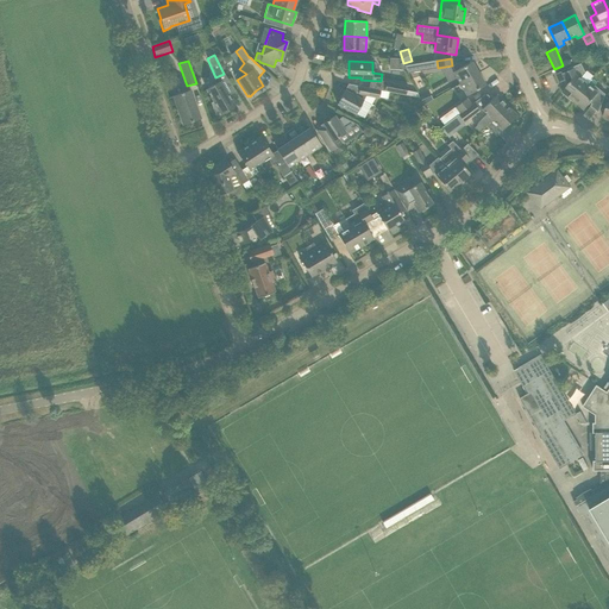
[(453,73),(459,85),(478,74),(471,62),(453,73)]
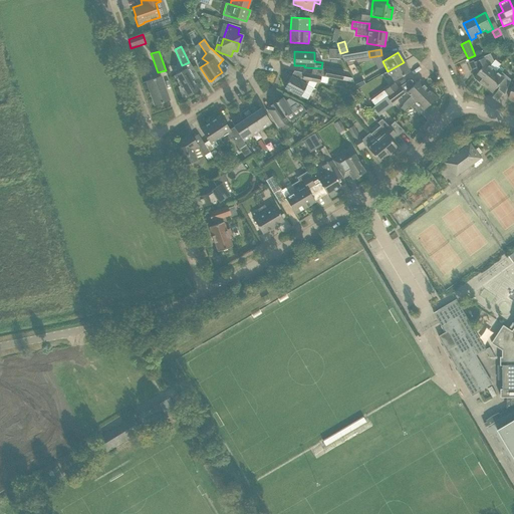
[(495,70),(490,66),(494,61),(490,53),(483,57),(483,56),(469,62),(473,70),(477,67),(479,71),(474,77),(484,85),(495,70)]
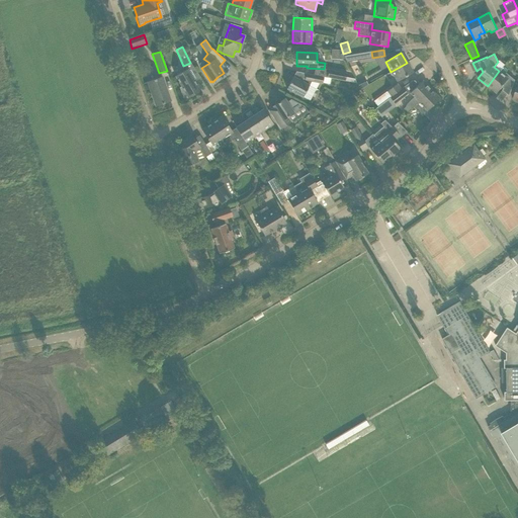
[(407,63),(391,72),(397,82),(404,77),(413,72),(407,63)]
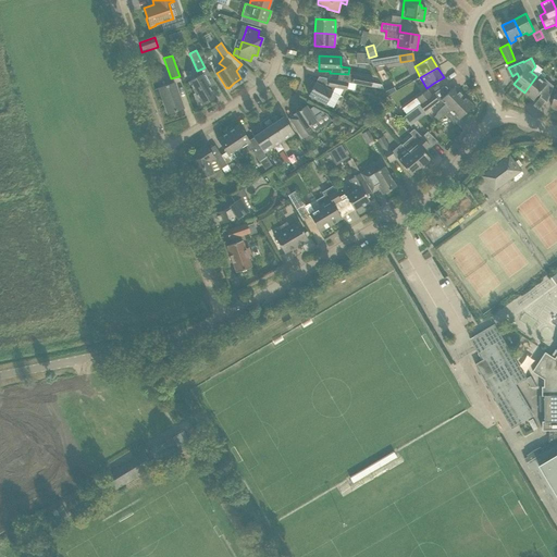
[(193,94),(197,106),(201,103),(201,106),(215,98),(201,74),(188,82),(195,94),(193,94)]
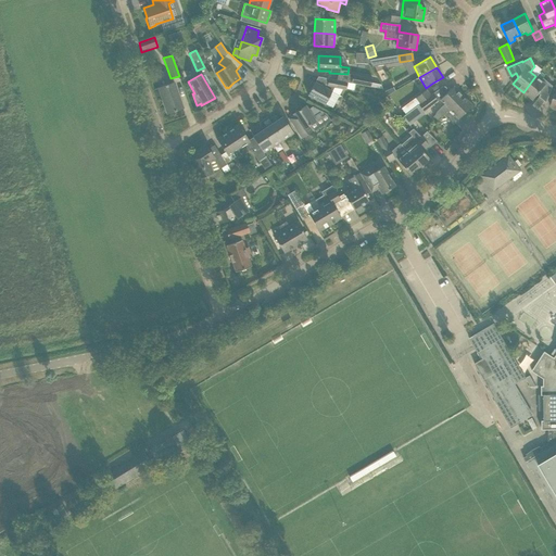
[(353,75),(351,84),(370,87),(371,78),(353,75)]
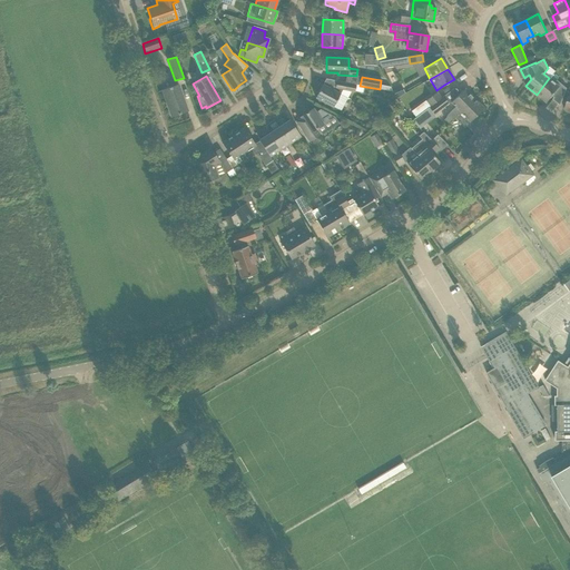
[(537,95),(547,102),(554,92),(557,95),(552,99),(560,106),(567,88),(553,77),(551,79),(549,78),(537,95)]
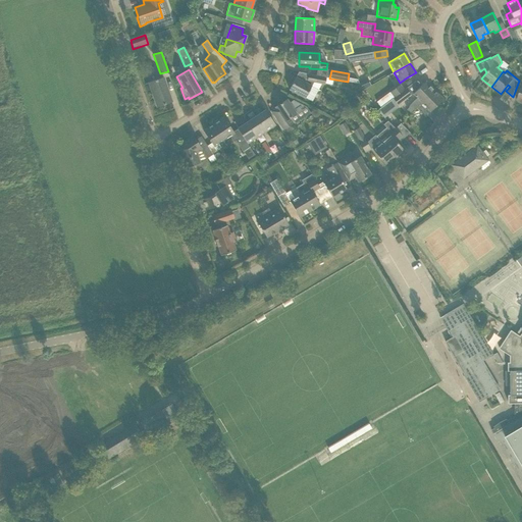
[(311,101),(318,90),(311,87),(313,83),(324,85),(325,84),(331,85),(332,80),(326,77),(315,75),(308,74),(307,81),(305,84),(295,77),(289,90),(298,94),(305,98),(311,101)]
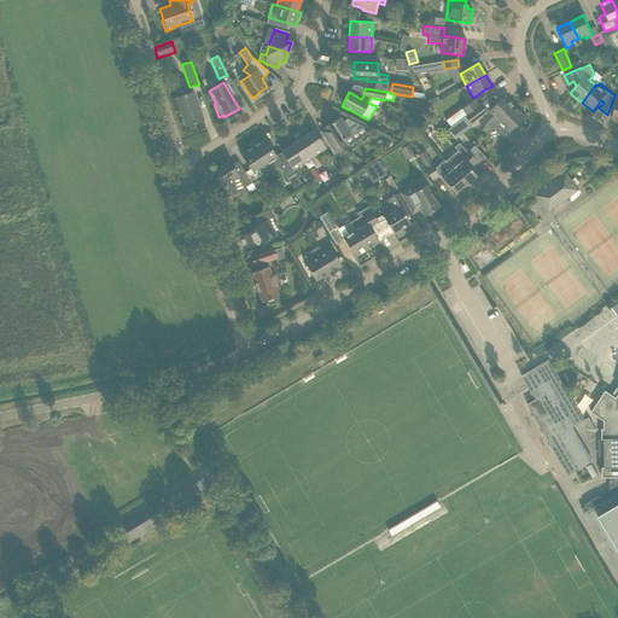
[(175,98),(186,127),(203,121),(193,92),(175,98)]
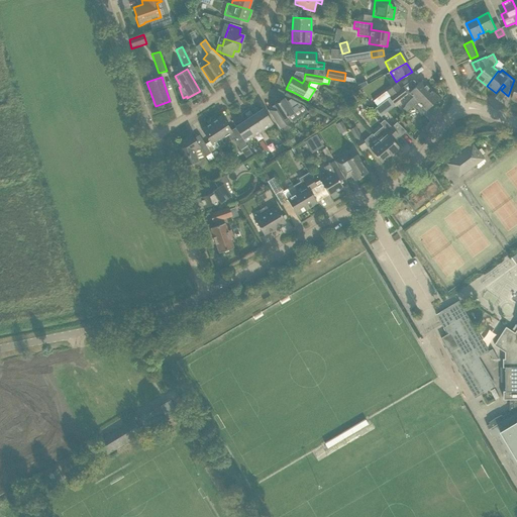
[(364,78),(355,82),(359,88),(367,85),(364,78)]
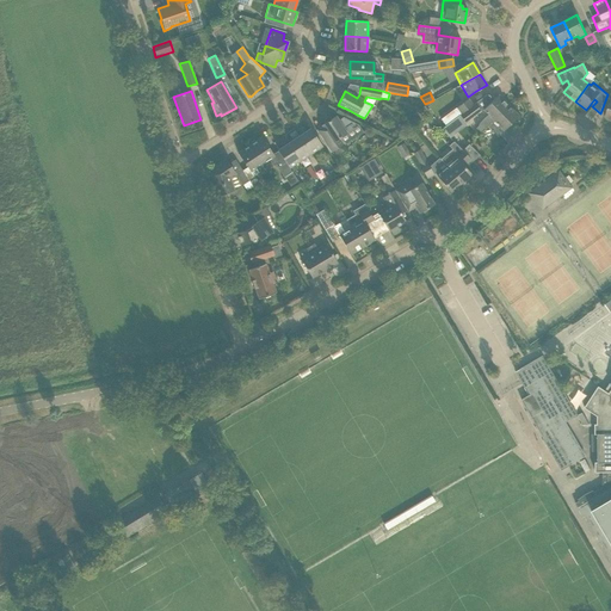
[(487,127),(508,105),(498,96),(489,104),(482,110),(487,115),(479,123),(476,128),(480,133),(485,128),(485,129),(487,127)]
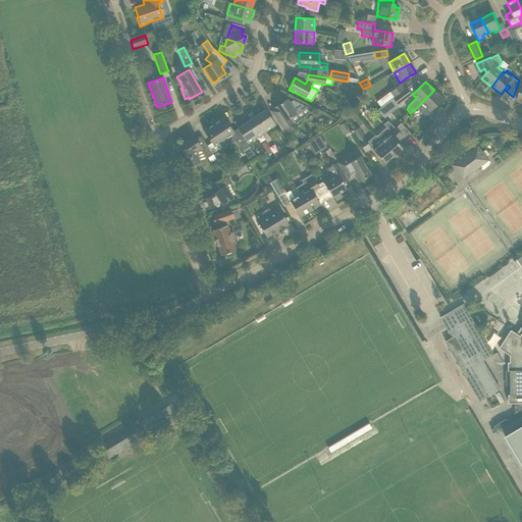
[(389,92),(394,98),(404,90),(400,85),(389,92)]
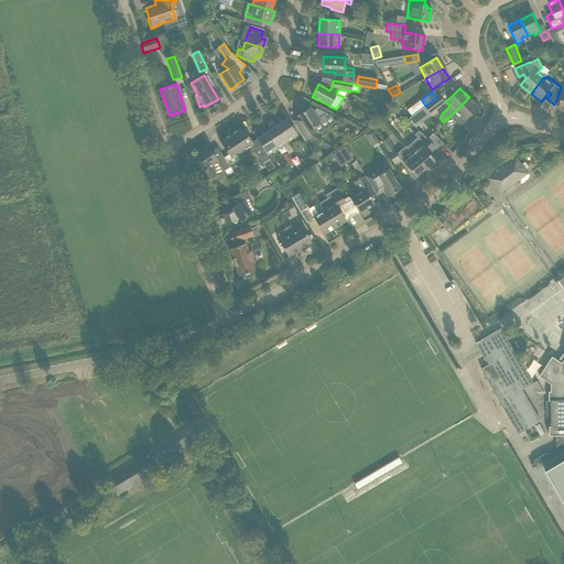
[(436,97),(425,106),(424,107),(430,114),(444,102),(438,96),(436,97)]
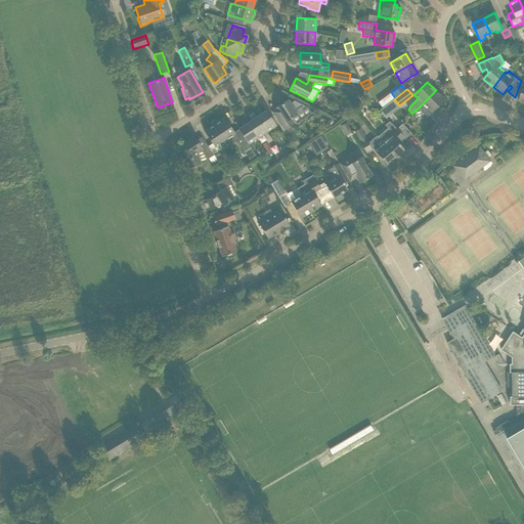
[(444,99),(436,90),(418,108),(427,117),(444,99)]
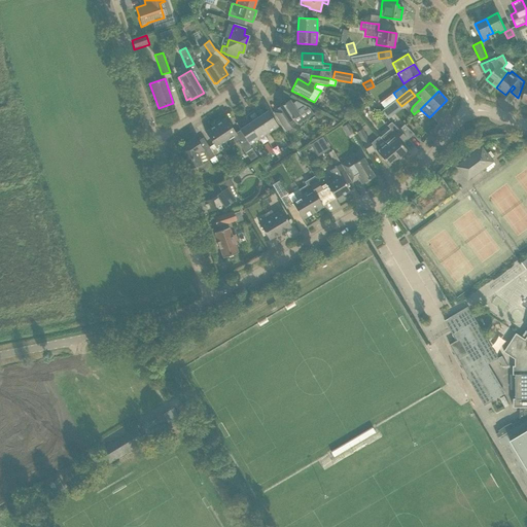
[(292,118),(299,115),(289,101),(285,103),(284,102),(282,101),(281,102),(280,104),(281,106),(277,108),(278,108),(272,112),(275,116),(285,132),(296,124),(292,118)]
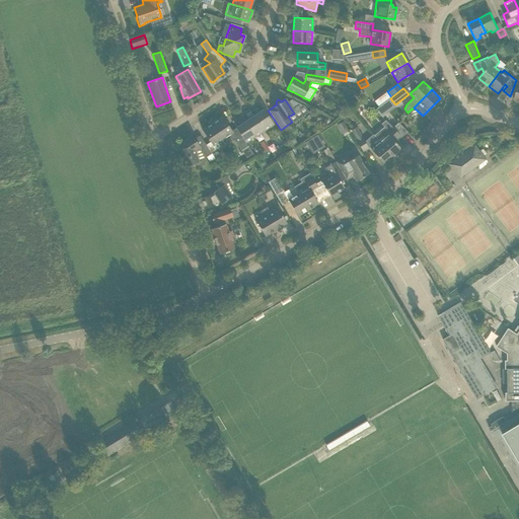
[(264,109),(254,116),(264,130),(273,124),(269,118),(264,109)]
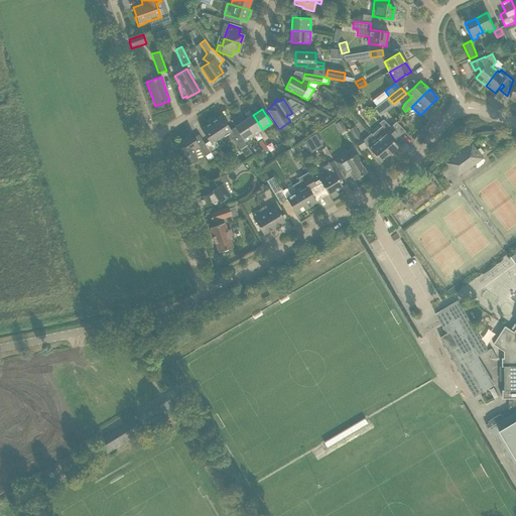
[(253,115),(244,121),(253,135),(262,129),(253,115)]
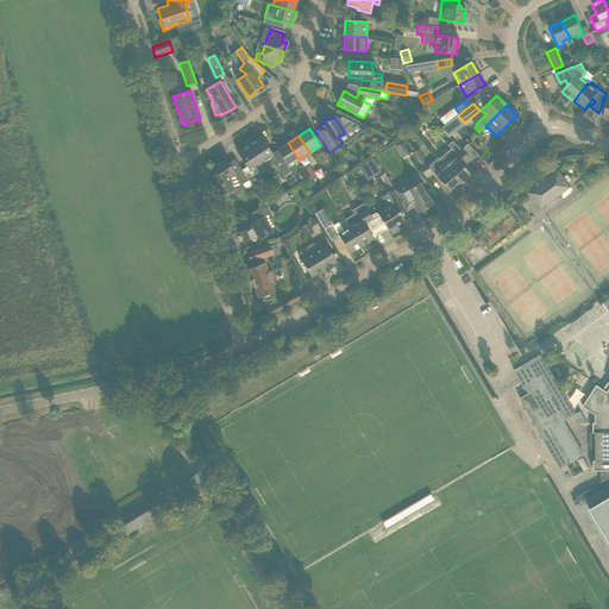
[(261,137),(249,145),(261,163),(268,158),(272,165),(277,162),(261,137)]
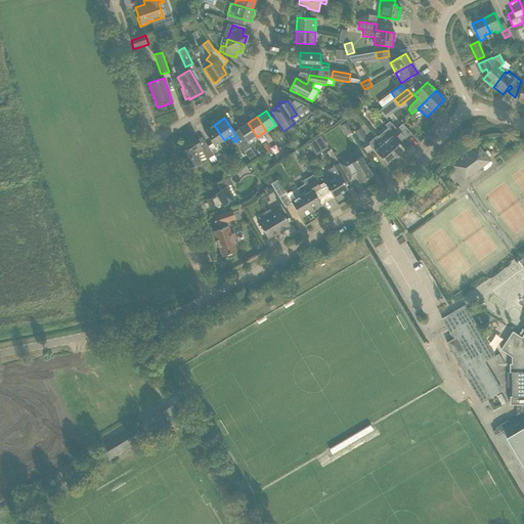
[(404,137),(396,129),(389,122),(385,125),(387,128),(382,133),(378,136),(378,137),(383,143),(395,158),(397,160),(405,151),(397,141),(404,137)]
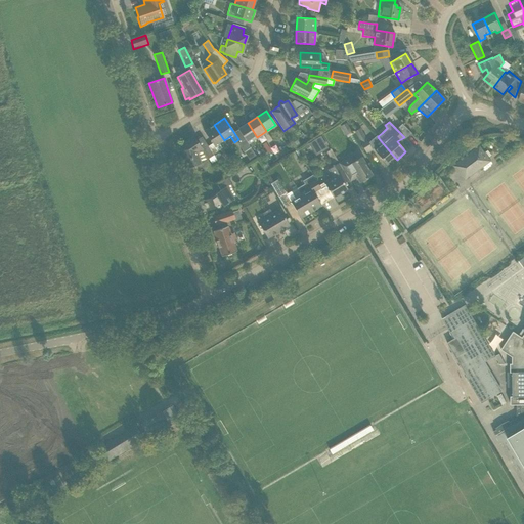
[(237,129),(245,139),(248,143),(257,137),(248,123),(237,129)]
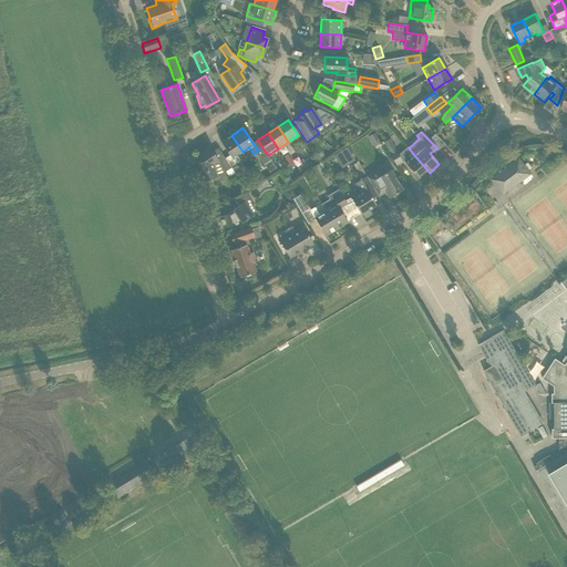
[(381,143),(374,133),(368,136),(373,147),(381,143)]
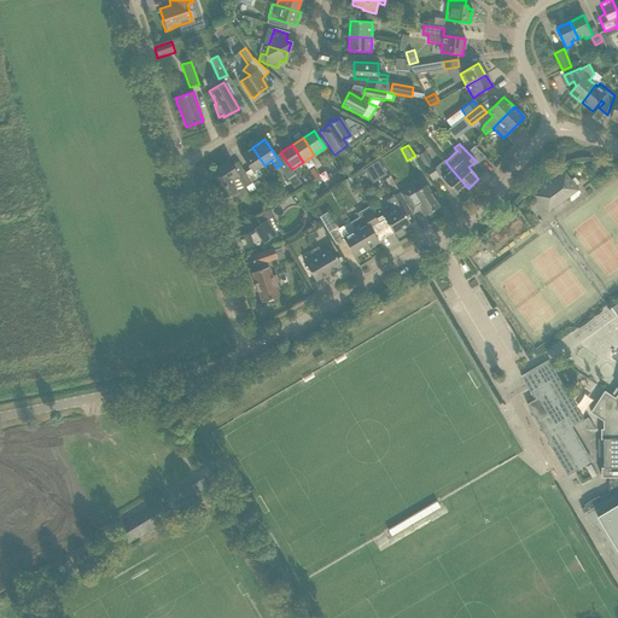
[(467,152),(477,162),(478,163),(484,157),(476,149),(473,146),(467,152)]
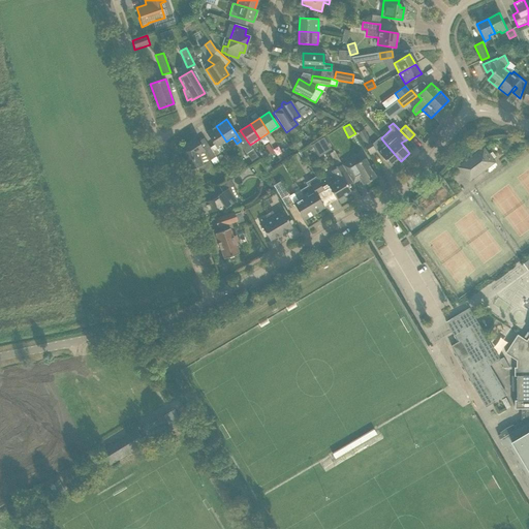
[(226,142),(216,126),(206,132),(219,153),(224,150),(221,146),(226,142)]
